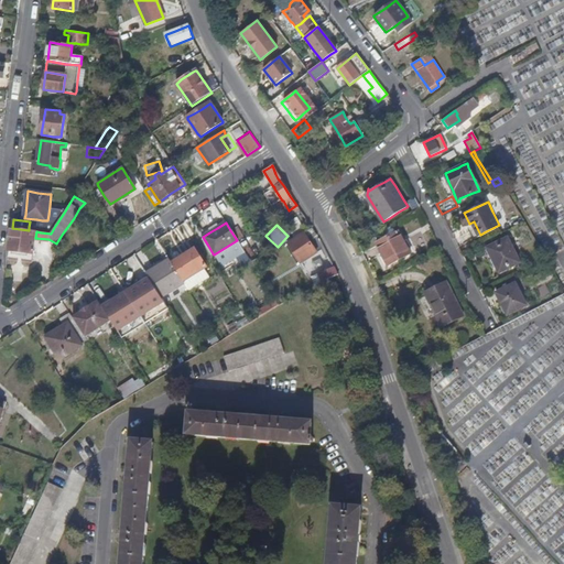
[(33,252),(35,238),(36,231),(34,231),(29,230),(12,228),(9,250),(33,252)]
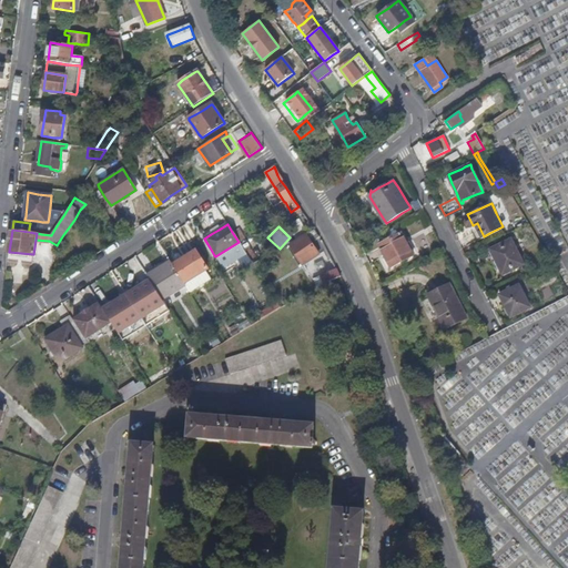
[(413,255),(401,233),(396,236),(388,240),(378,245),(384,255),(389,265),(391,266),(391,267),(393,266),(398,262),(413,255)]
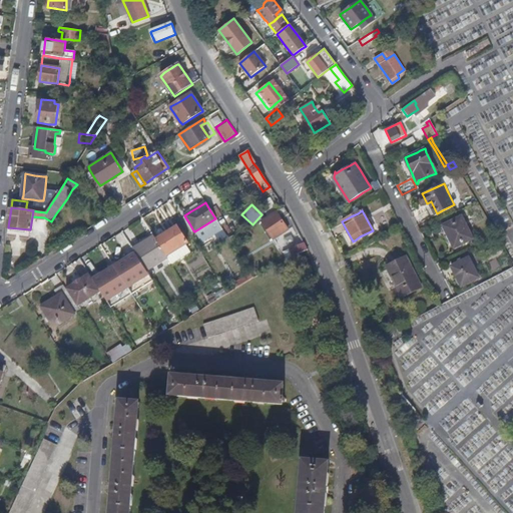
[(288,229),(284,222),(277,212),(263,221),(266,226),(273,237),(274,238),(278,235),(288,229)]
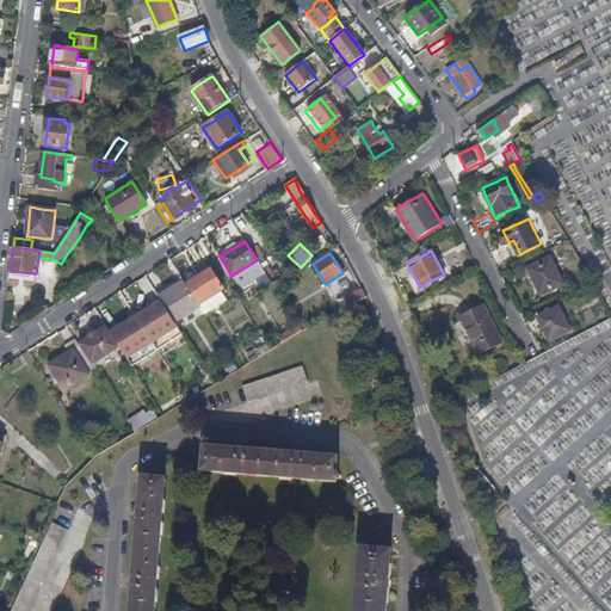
[(563,283),(560,278),(554,265),(549,257),(545,259),(530,266),(536,276),(536,278),(532,281),(534,282),(536,288),(539,295),(549,290),(556,287),(563,283)]
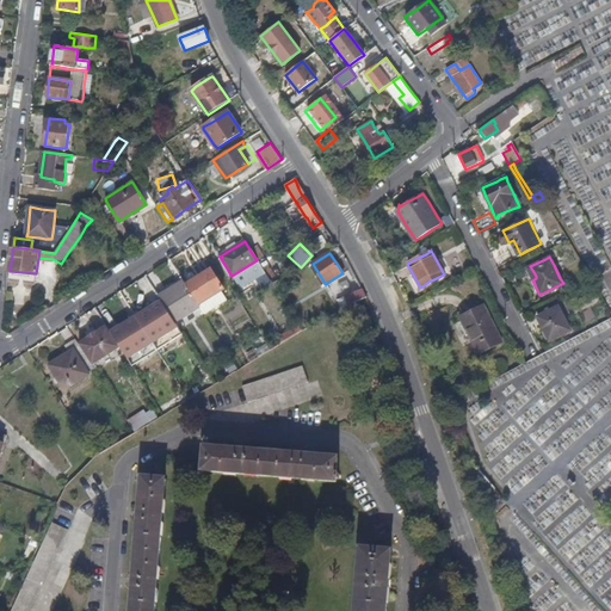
[(536,276),(530,266),(523,270),(524,273),(528,279),(529,282),(532,281),(536,278),(536,276)]
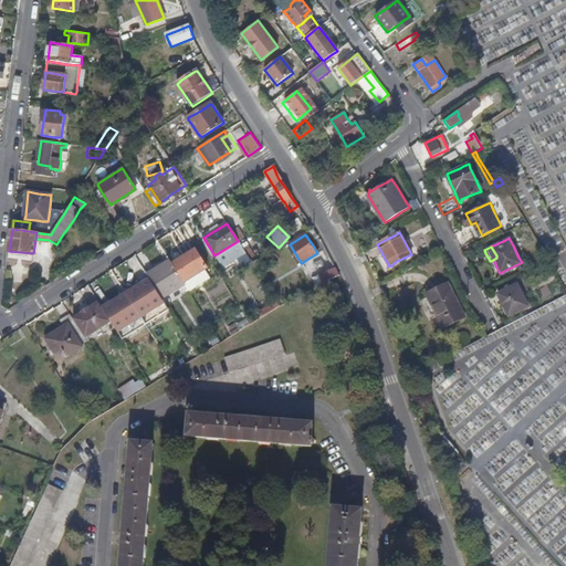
[(210,279),(203,269),(207,268),(196,250),(174,264),(186,281),(184,282),(185,283),(190,292),(210,279)]
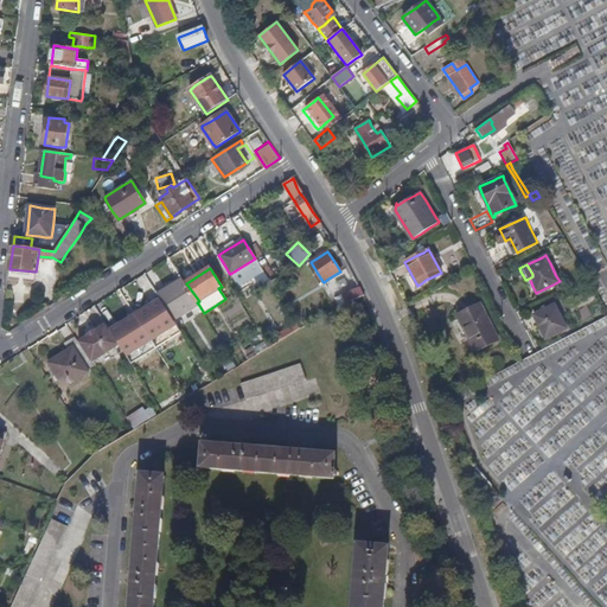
[(36,280),(36,272),(10,269),(8,279),(34,281),(36,280)]
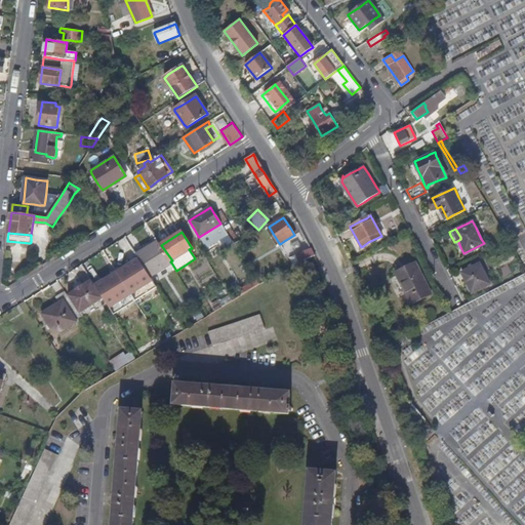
[(150,276),(171,263),(170,261),(167,257),(162,248),(157,241),(135,254),(138,258),(144,267),(150,276)]
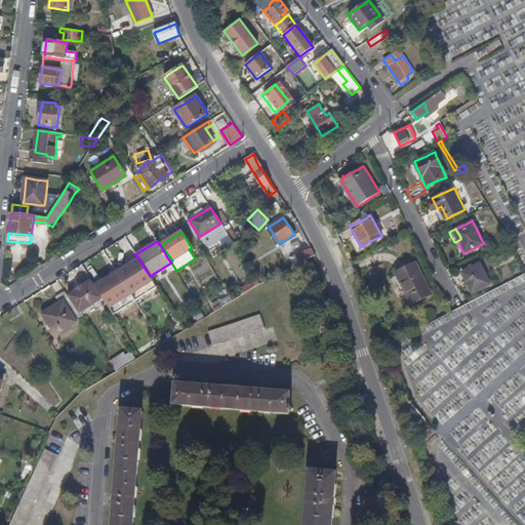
[(299,263),(315,255),(311,246),(295,254),(299,263)]
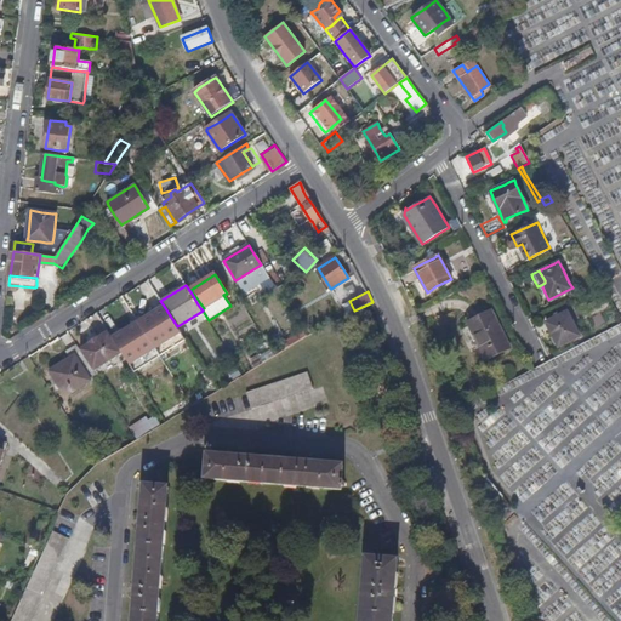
[(177,326),(170,315),(164,306),(137,322),(149,340),(157,351),(182,334),(177,326)]
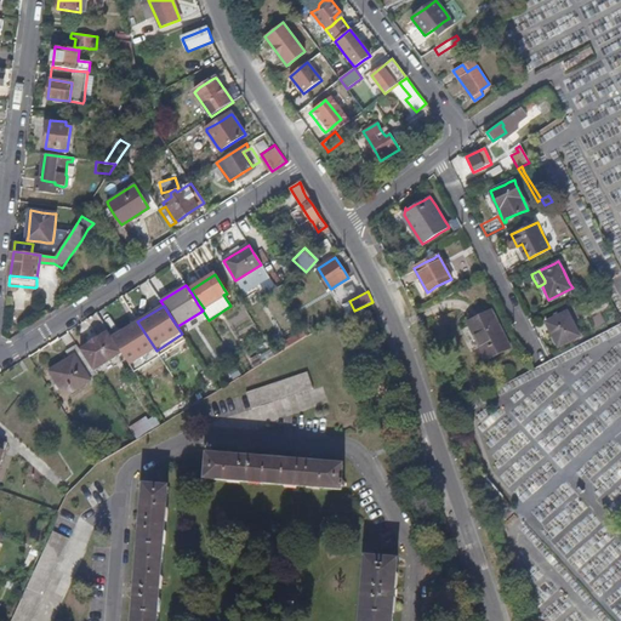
[(510,348),(503,335),(491,309),(467,323),(474,337),(483,353),(486,360),(494,355),(510,348)]
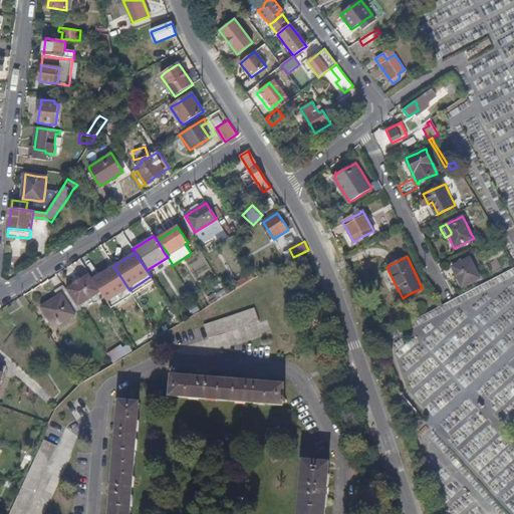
[(480,278),(476,270),(472,263),(470,258),(468,259),(462,262),(456,265),(453,267),(452,268),(455,273),(459,281),(460,284),(461,286),(462,287),(463,286),(465,286),(469,284),(473,281),(476,280),(480,278)]
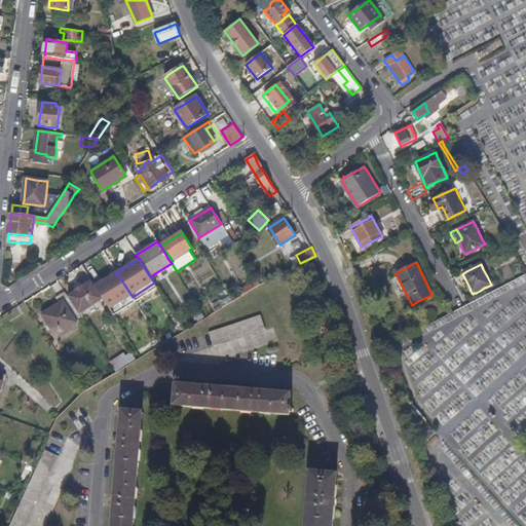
[(133,297),(126,288),(116,272),(95,287),(104,299),(111,310),(133,297)]
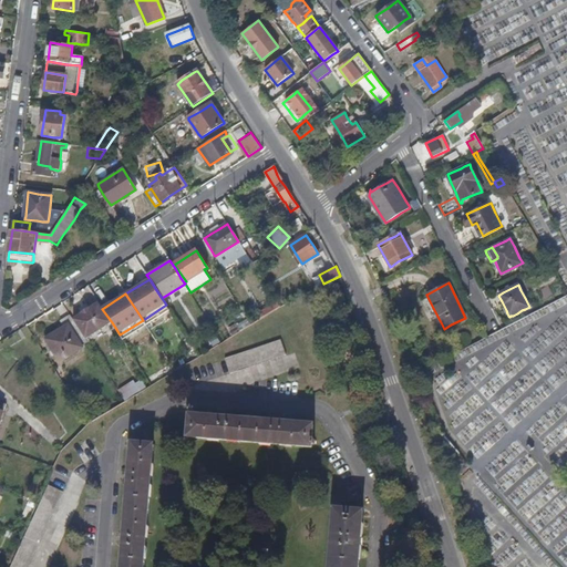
[(112,322),(102,309),(99,302),(92,308),(91,307),(82,312),(83,313),(74,319),(81,330),(86,339),(112,322)]
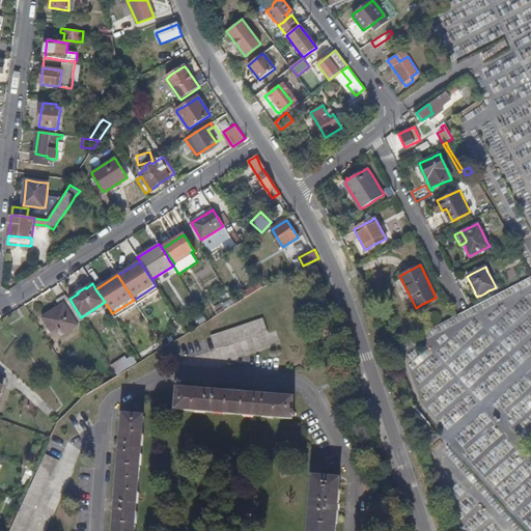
[(254,292),(261,287),(259,283),(246,291),(248,297),(254,292)]
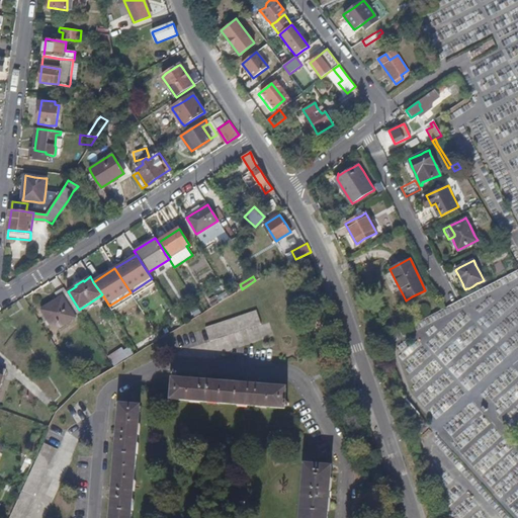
[(82,314),(79,310),(74,301),(68,291),(65,287),(57,292),(60,297),(41,309),(55,330),(82,314)]
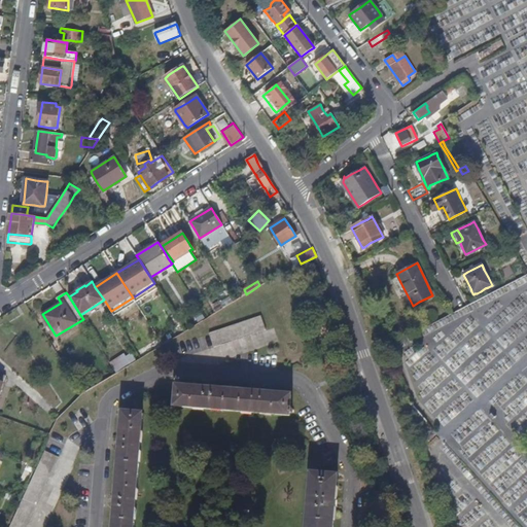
[(450,311),(447,304),(434,311),(437,317),(443,315),(450,311)]
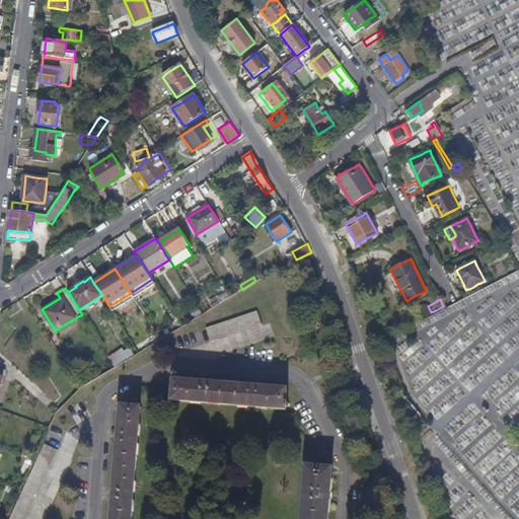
[(211,342),(261,324),(262,323),(256,310),(206,327),(210,341),(211,342)]
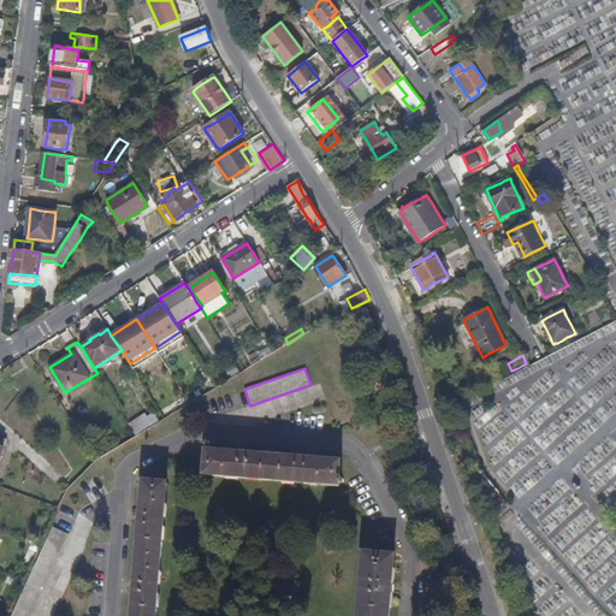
[(183,396),(159,409),(165,419),(189,406),(183,396)]
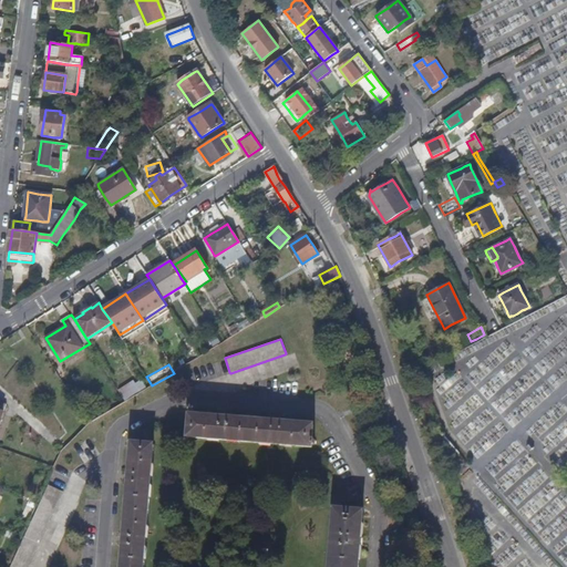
[(126,401),(140,392),(135,385),(122,394),(126,401)]
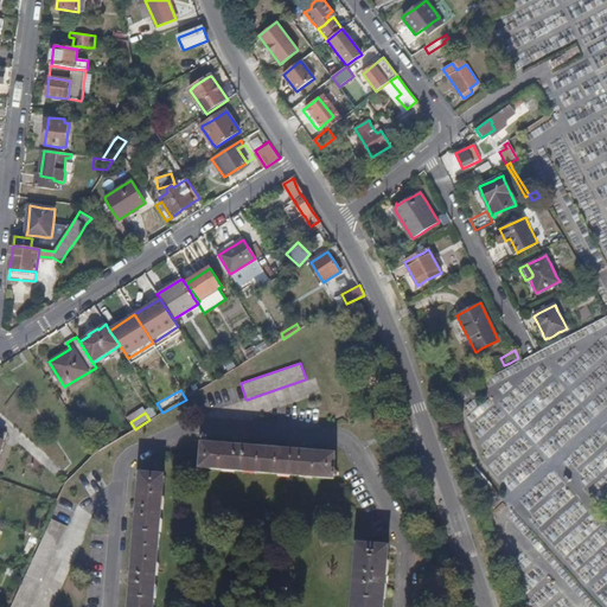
[(333,478),(336,455),(334,454),(205,445),(203,445),(203,447),(200,467),(333,478)]
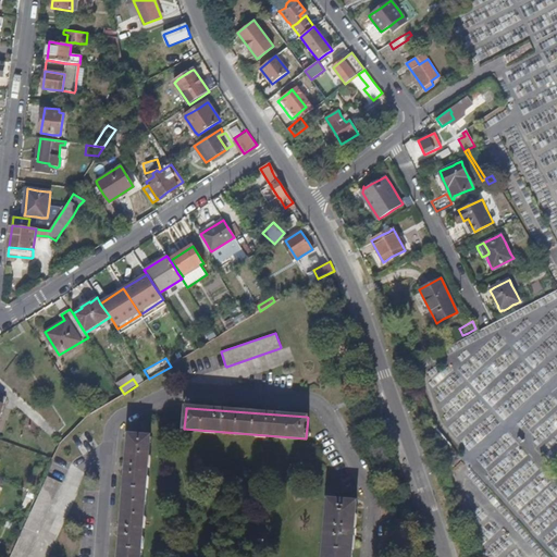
[(140,556),(151,437),(150,436),(130,435),(119,556),(140,556)]
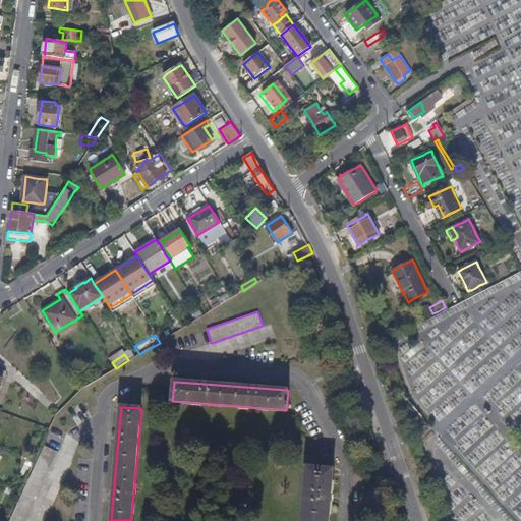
[(9,520),(25,520),(58,451),(45,445),(9,520)]
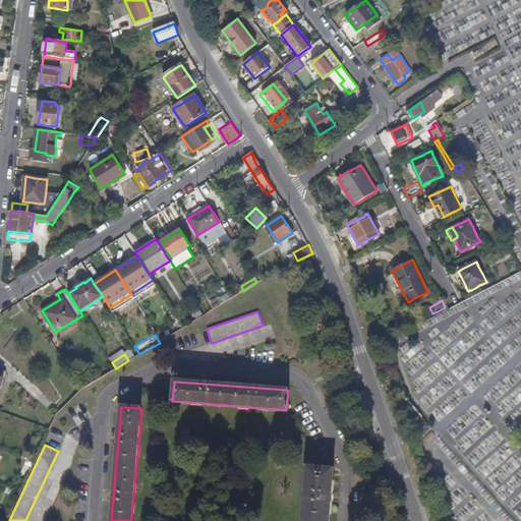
[(329,520),(333,470),(333,469),(307,468),(307,469),(302,520),(329,520)]
